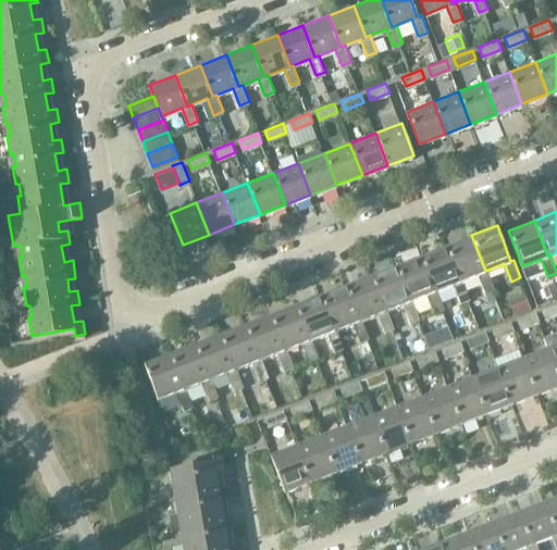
[(460,280),(462,279),(479,273),(485,291),(495,287),(489,270),(485,271),(471,235),(446,245),(460,280)]
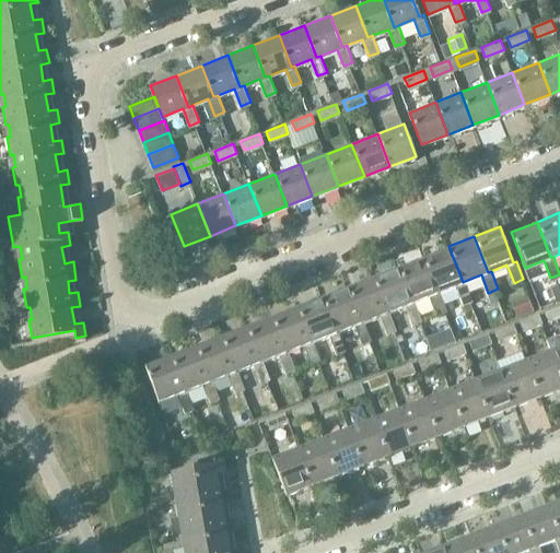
[(436,292),(440,291),(456,284),(463,303),(473,298),(465,281),(463,282),(448,246),(423,256),(436,292)]
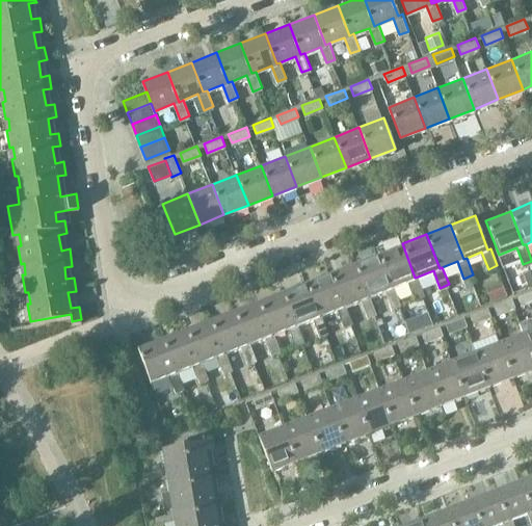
[(391,287),(394,286),(409,280),(416,297),(425,293),(418,277),(415,278),(402,243),(378,253),(391,287)]
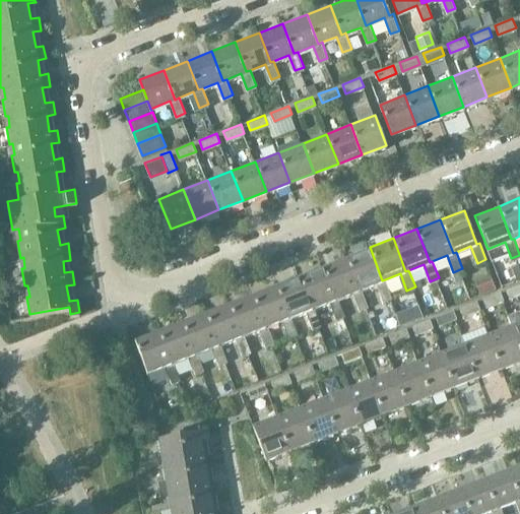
[(382,280),(370,247),(346,256),(359,290),(362,288),(377,282),(383,300),(392,296),(385,279),(382,280)]
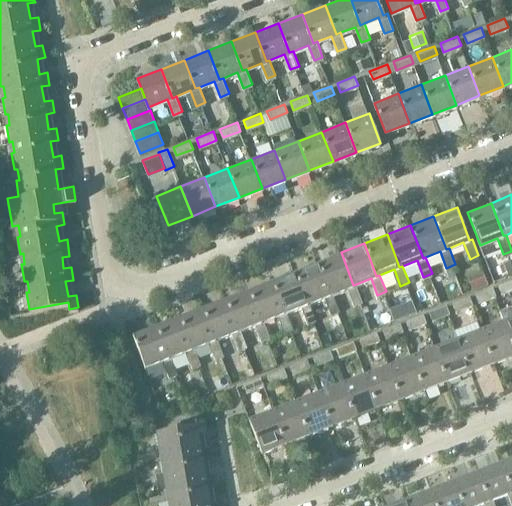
[(330,294),(333,293),(348,287),(354,303),(362,300),(356,284),(353,285),(341,252),(317,261),(330,294)]
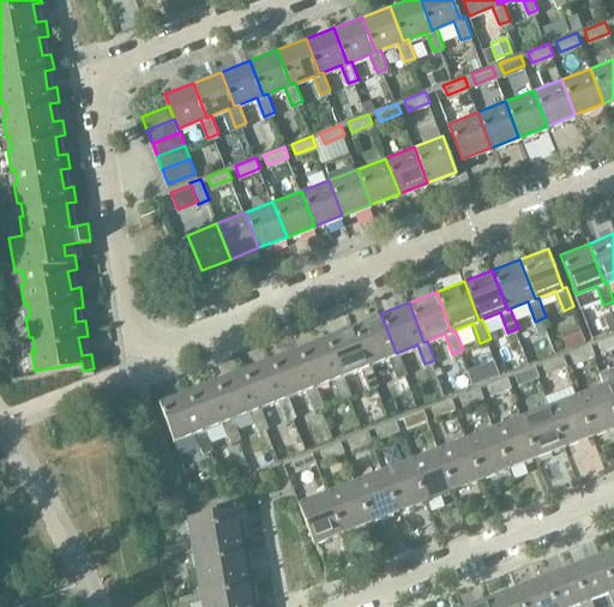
[(368,364),(371,362),(389,355),(397,374),(407,371),(399,352),(396,353),(380,313),(353,324),(368,364)]
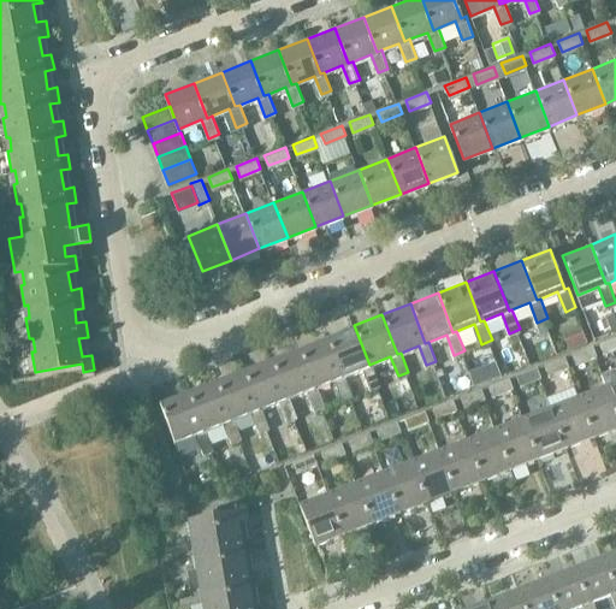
[(342,376),(345,374),(362,367),(369,388),(380,383),(372,364),(369,365),(354,325),(326,336),(342,376)]
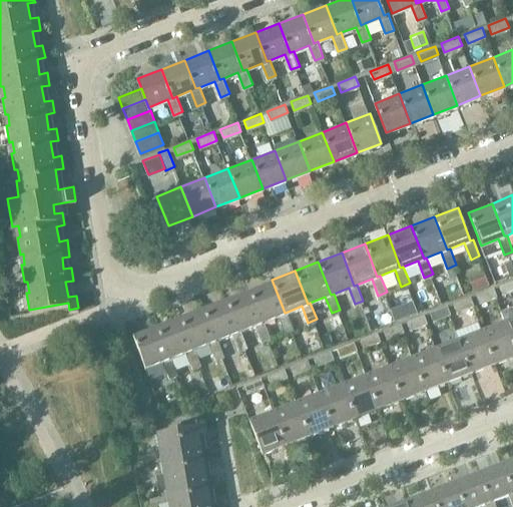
[(512,278),(499,284),(502,292),(512,288),(512,278)]
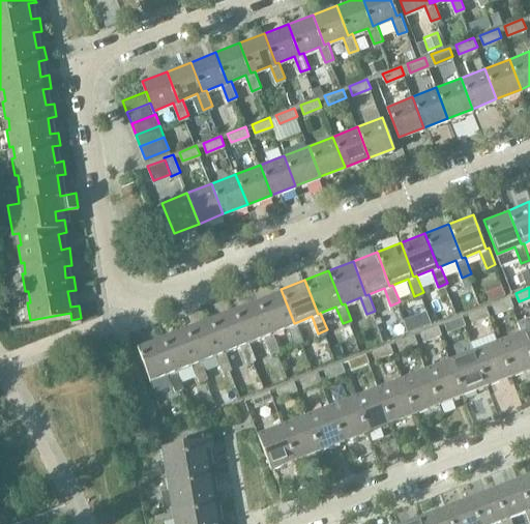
[(294,323),(281,289),(257,298),(270,332),(273,331),(288,325),(294,342),(303,339),(297,322),(294,323)]
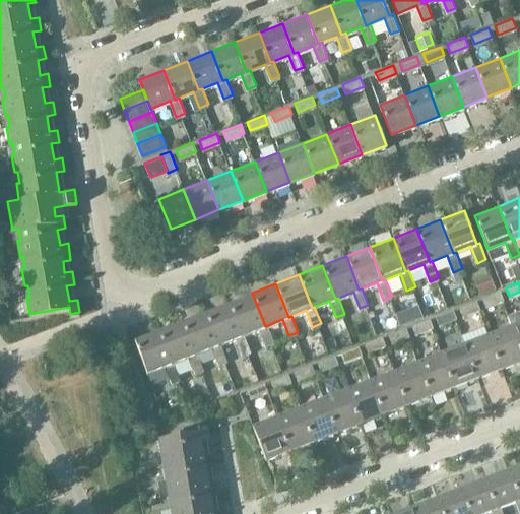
[(482,296),(485,305),(504,299),(500,290),(482,296)]
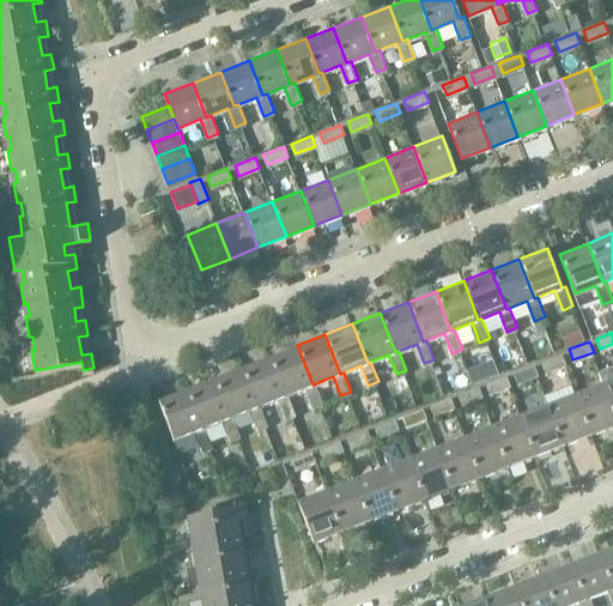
[(285,395),(287,393),(305,387),(313,406),(323,403),(316,383),(313,385),(297,345),(269,356),(285,395)]
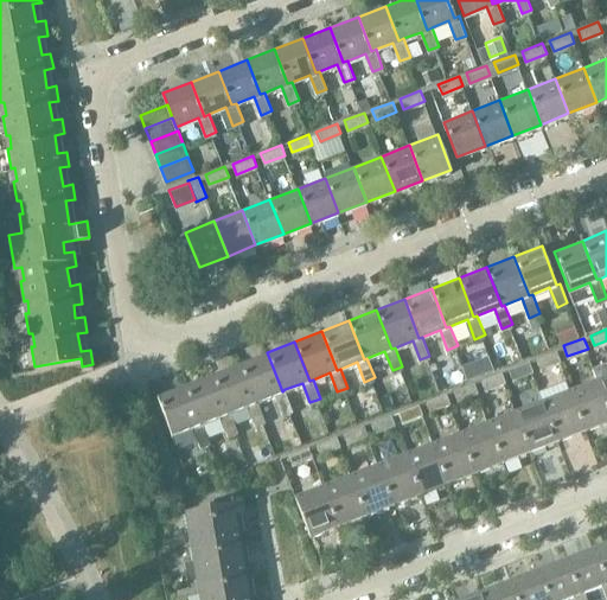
[(536,356),(540,366),(561,358),(556,349),(536,356)]
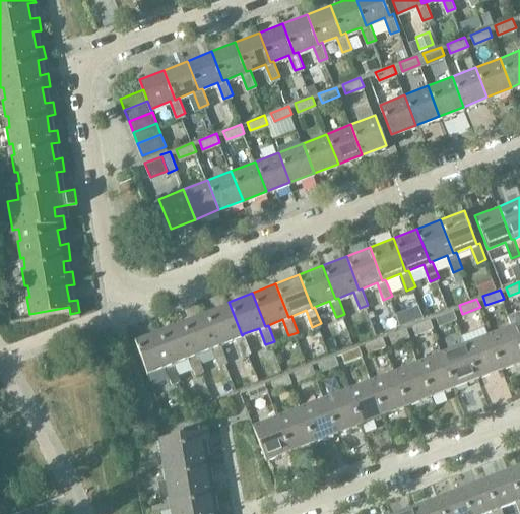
[(218,344),(220,342),(236,337),(242,354),(251,350),(244,333),(242,335),(229,302),(205,311),(218,344)]
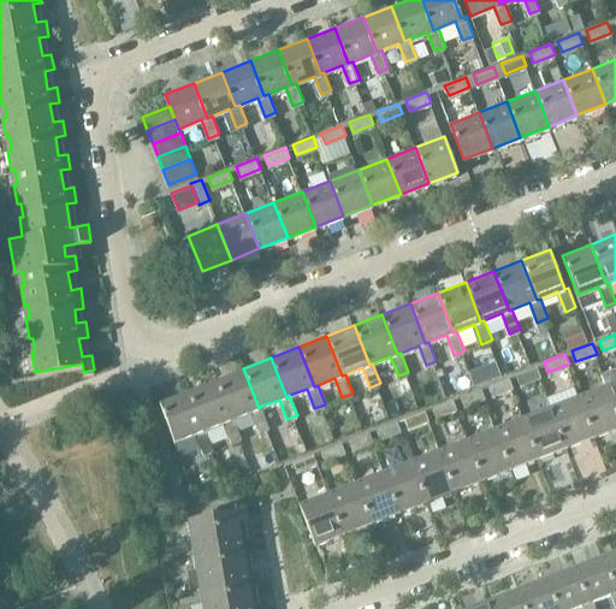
[(516,372),(520,383),(540,374),(537,365),(516,372)]
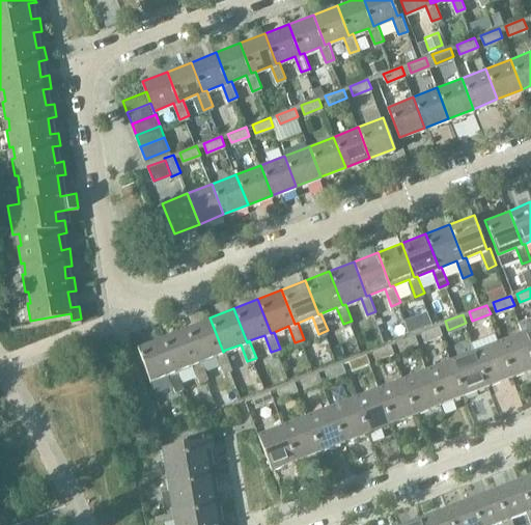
[(198,361),(201,359),(217,354),(223,370),(232,367),(225,350),(223,352),(210,318),(186,327),(198,361)]
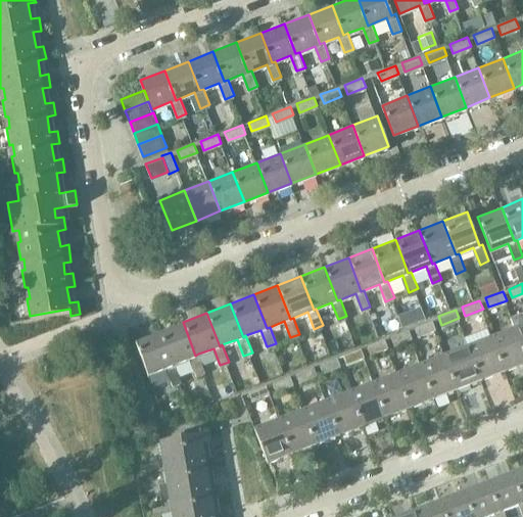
[(415,325),(418,334),(435,327),(432,319),(415,325)]
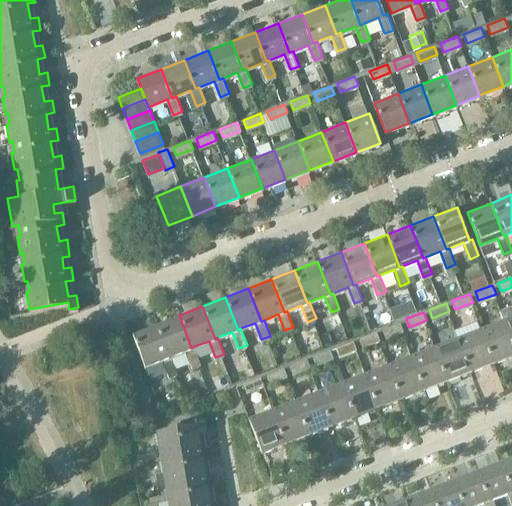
[(191,348),(179,315),(156,324),(168,356),(171,355),(186,350),(192,366),(201,363),(194,346),(191,348)]
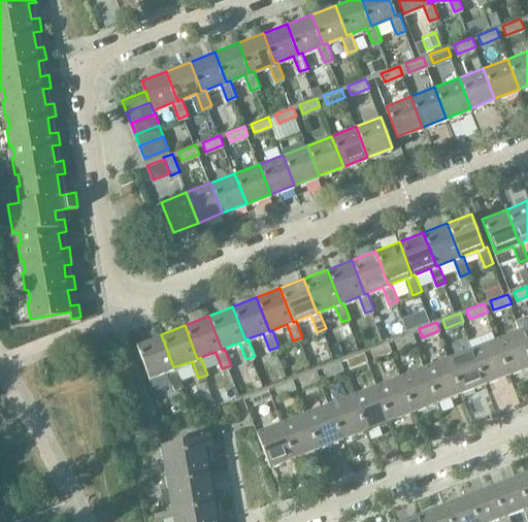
[(527,350),(520,329),(496,338),(508,371),(527,364),(527,350)]
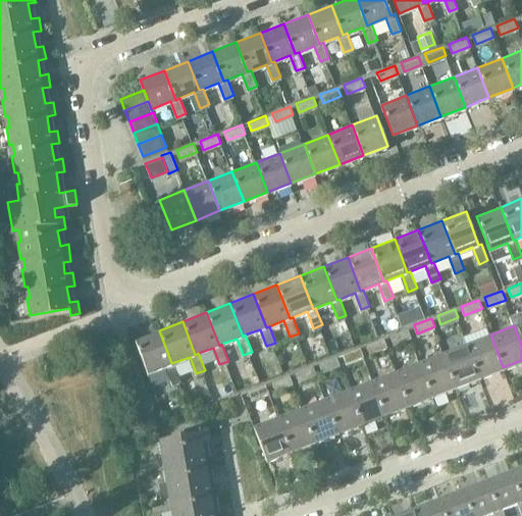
[(390,333),(394,343),(411,336),(408,327),(390,333)]
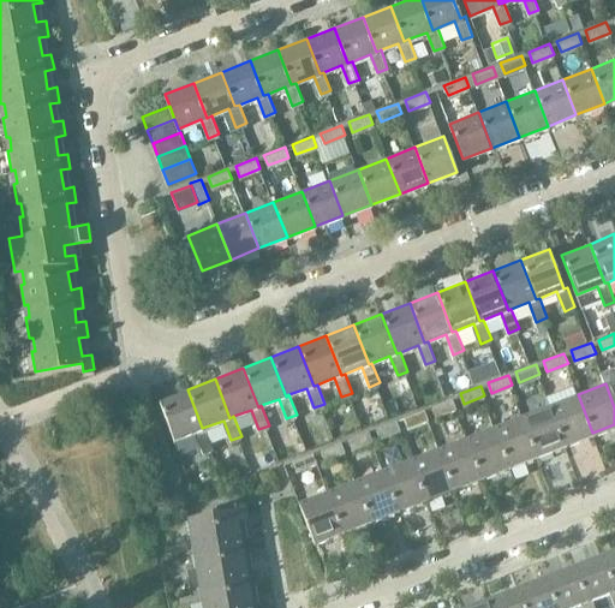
[(202,428),(187,389),(159,400),(174,439),(196,431),(203,451),(213,447),(206,427),(202,428)]
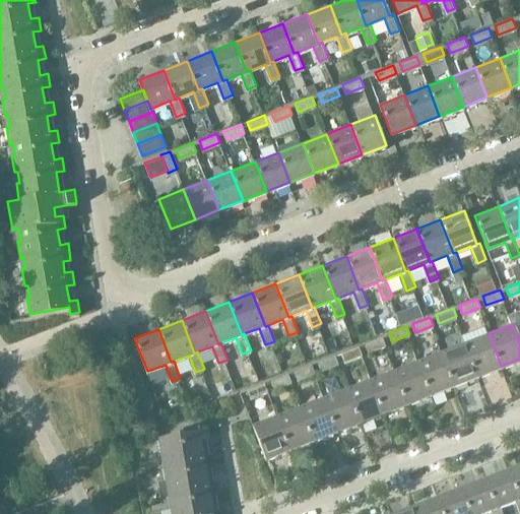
[(489,333),(465,342),(477,375),(501,366),(489,333)]
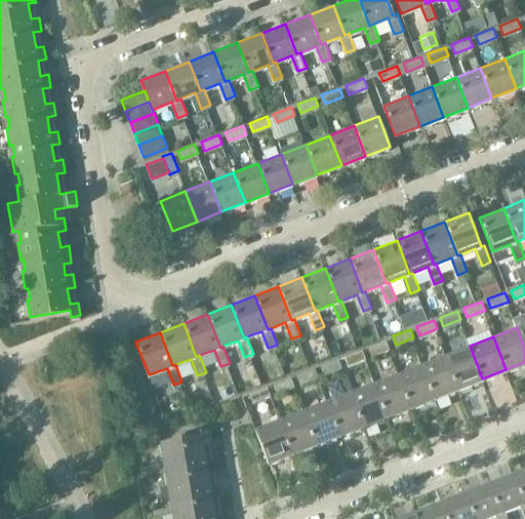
[(368,345),(371,354),(390,347),(386,338),(368,345)]
